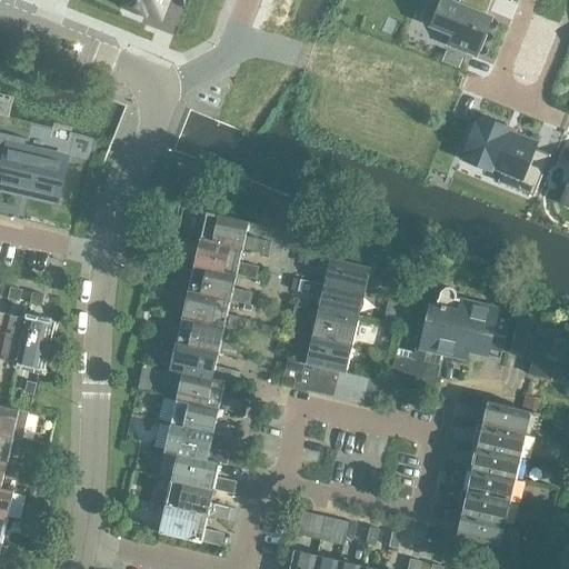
[(125,0),(123,5),(128,6),(129,11),(138,15),(141,11),(146,13),(147,11),(160,16),(166,0),(125,0)]
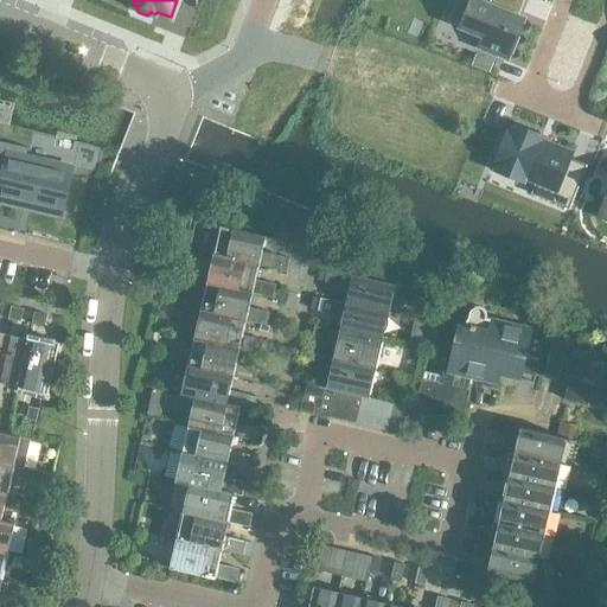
[(466,0),(470,1),(460,25),(484,34),(479,45),(508,57),(510,52),(512,53),(518,37),(516,37),(523,19),(510,14),(515,0),(466,0)]
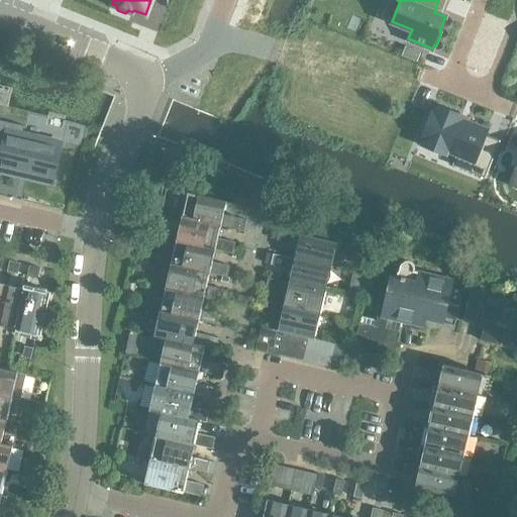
[(434,108),(421,141),(423,142),(422,143),(446,153),(447,152),(474,163),(470,172),(485,178),(500,140),(485,134),(487,128),(468,121),(469,119),(467,119),(466,120),(460,118),(461,117),(436,107),(436,108),(434,108)]
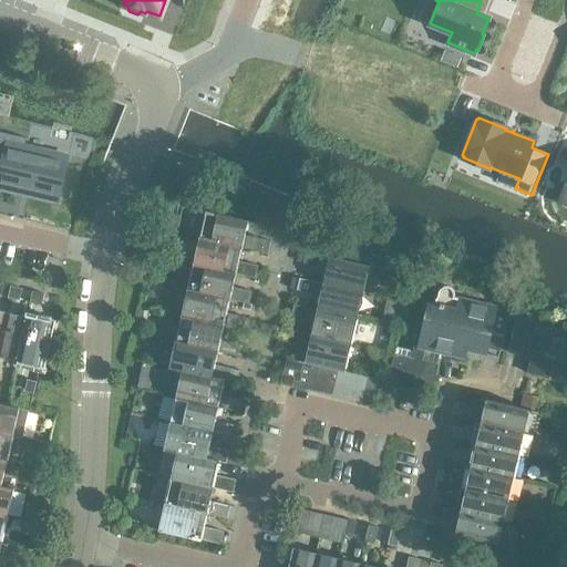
[(0,132),(0,186),(16,191),(29,194),(58,200),(68,156),(24,146),(27,138),(0,132)]
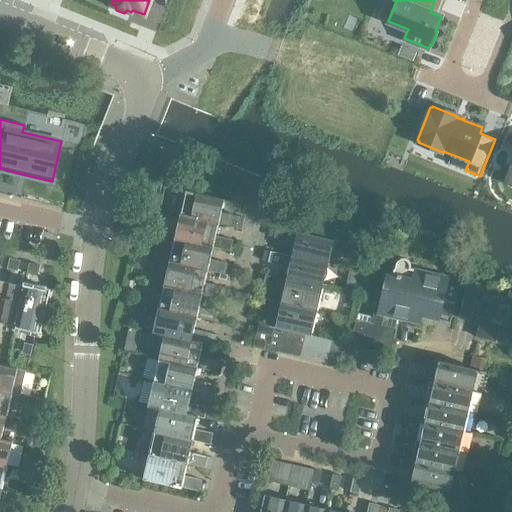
[(186,190),(180,214),(219,223),(236,227),(239,216),(227,214),(226,216),(221,215),(224,199),(186,190)]
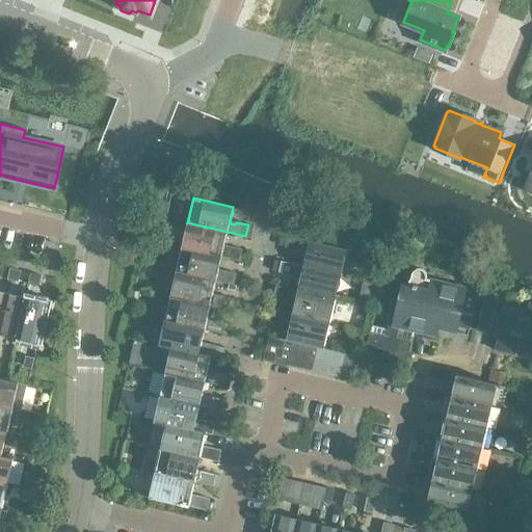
[(156,202),(153,214),(166,217),(169,205),(156,202)]
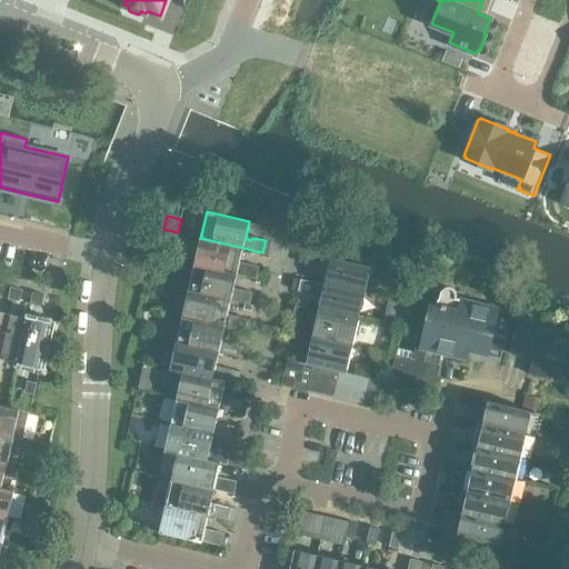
[(239,265),(243,248),(200,238),(195,265),(237,275),(257,279),(259,267),(246,263),(246,266),(239,265)]
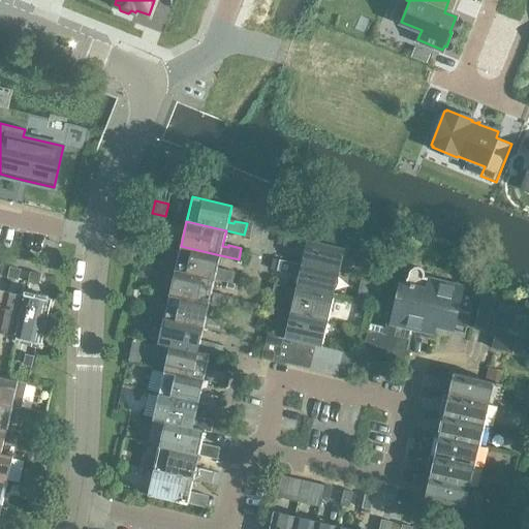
[(305,250),(302,263),(339,273),(345,248),(343,247),(346,231),(302,221),(299,238),(286,235),(283,245),(305,250)]
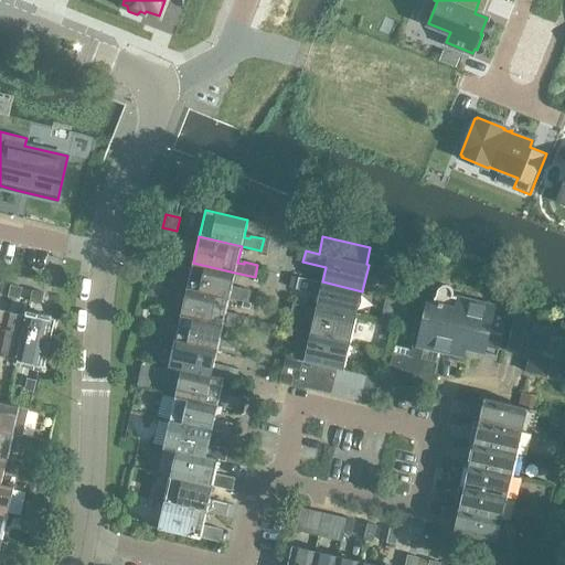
[(232,288),(235,273),(193,263),(187,288),(230,298),(248,302),(252,290),(238,288),(238,289),(232,288)]
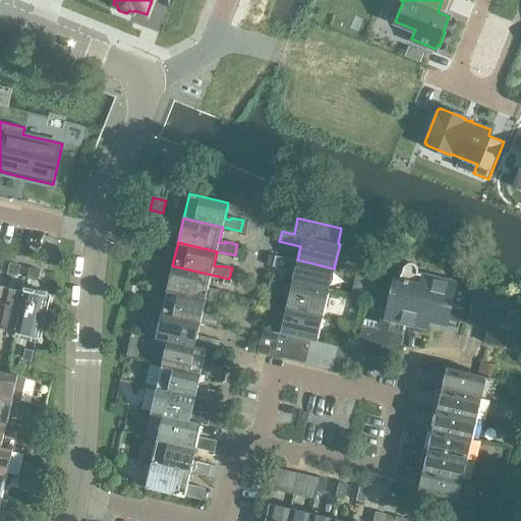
[(289,258),(276,255),(273,267),(287,270),(289,258)]
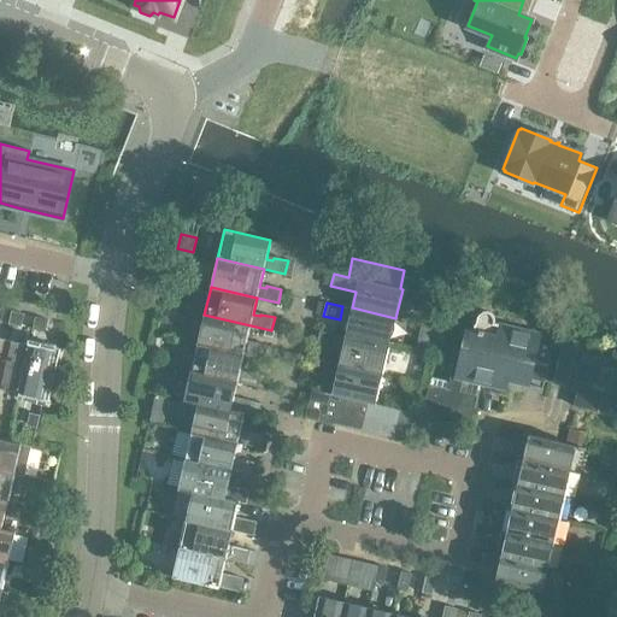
[(342,306),(340,319),(348,322),(345,336),(389,347),(389,346),(395,318),(352,307),(352,309),(342,306)]
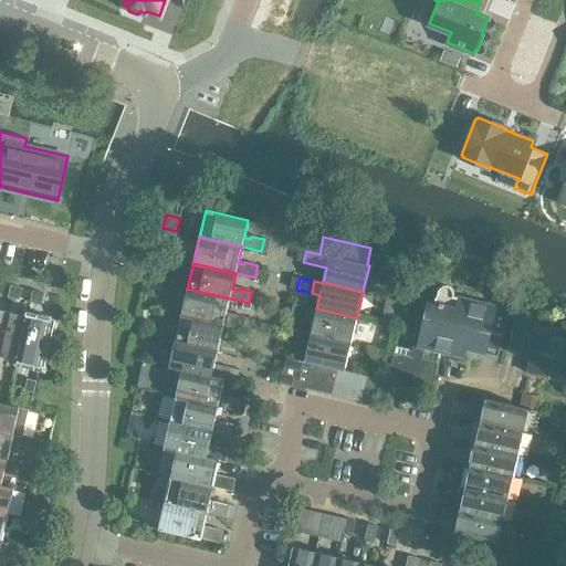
[(20,300),(22,289),(11,285),(9,296),(20,300)]
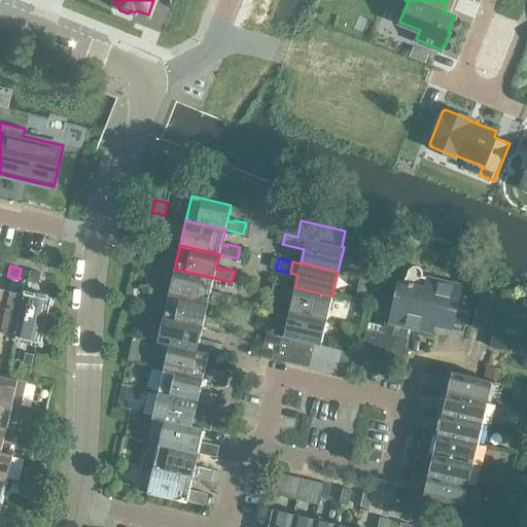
[(395,325),(429,332),(432,334),(434,325),(451,329),(453,323),(465,326),(475,288),(423,276),(423,275),(423,274),(423,273),(422,272),(422,271),(421,269),(420,268),(419,268),(418,267),(417,267),(415,266),(413,266),(412,267),(411,267),(409,268),(409,269),(408,270),(407,271),(407,272),(405,281),(398,280),(392,308),(389,307),(384,325),(369,321),(361,351),(402,360),(408,338),(393,335),(395,325)]
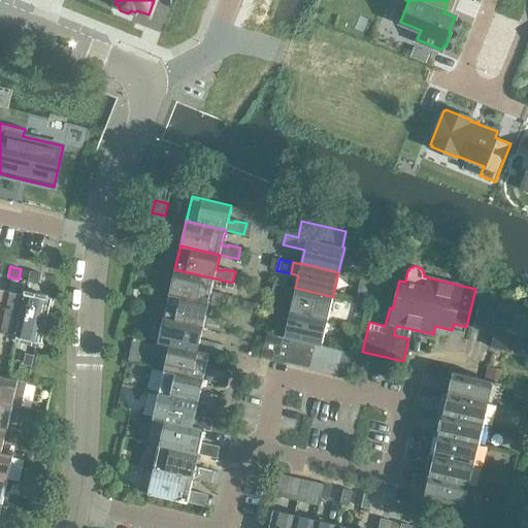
[(210,293),(215,278),(174,269),(169,294),(208,303),(227,307),(229,296),(218,293),(217,295),(210,293)]
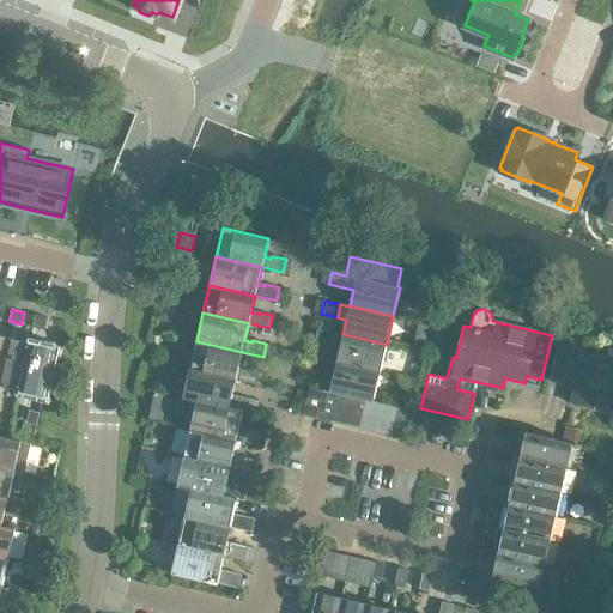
[(46,329),(48,317),(36,315),(34,327),(46,329)]
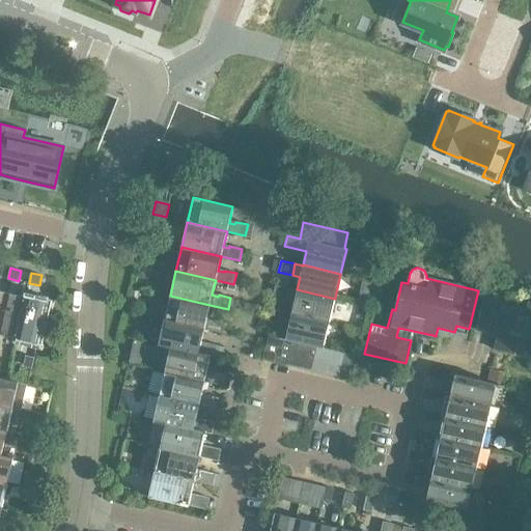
[(335,299),(297,289),(276,285),(273,296),(286,299),(287,297),(295,299),(291,314),(329,324),(335,299)]
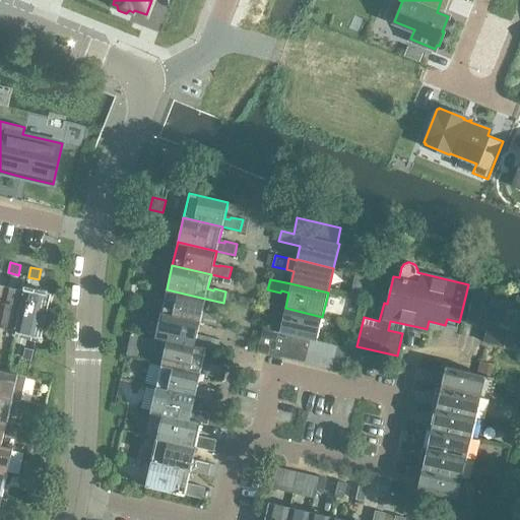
[(0,326),(16,330),(25,290),(5,286),(0,307),(0,326)]
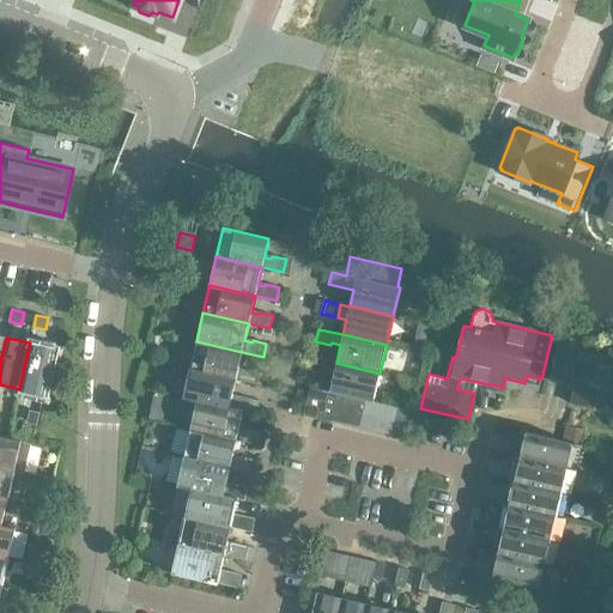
[(238,369),(242,352),(196,341),(189,369),(236,380),(256,384),(260,371),(246,368),(246,370),(238,369)]
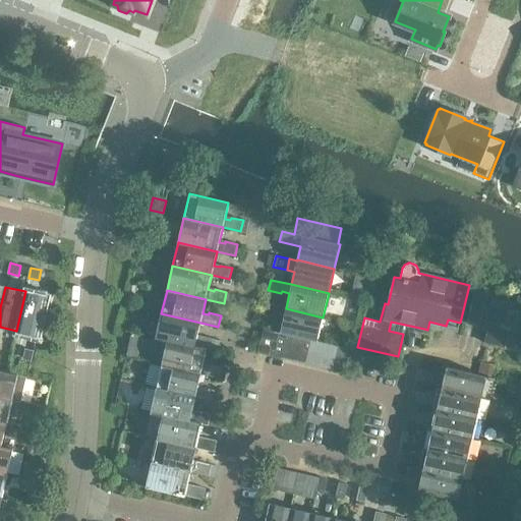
[(47,296),(25,291),(16,331),(38,336),(47,296)]
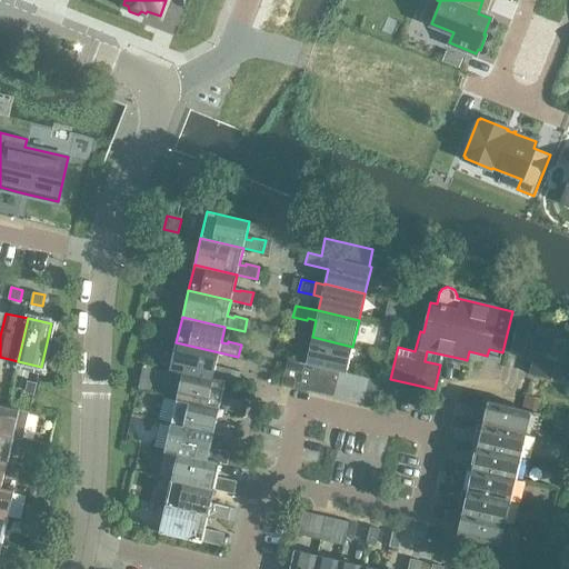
[(529,336),(530,331),(532,320),(520,318),(511,353),(535,359),(531,375),(568,382),(568,325),(567,325),(562,343),(529,336)]
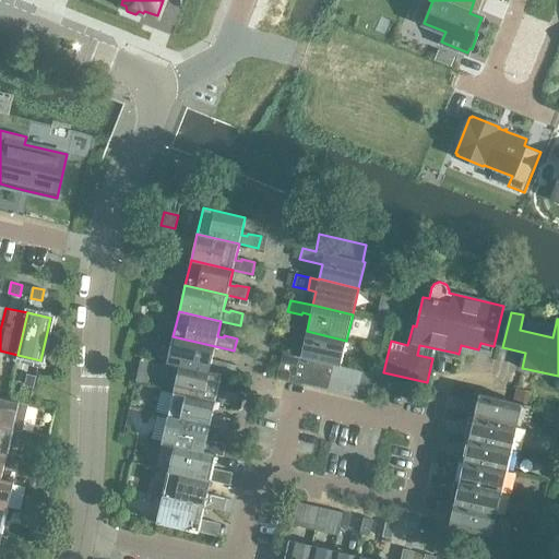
[(341,367),(346,341),(307,331),(284,325),(282,336),(296,340),(296,337),(305,340),(300,357),(309,359),(322,363),(335,366),(341,367)]
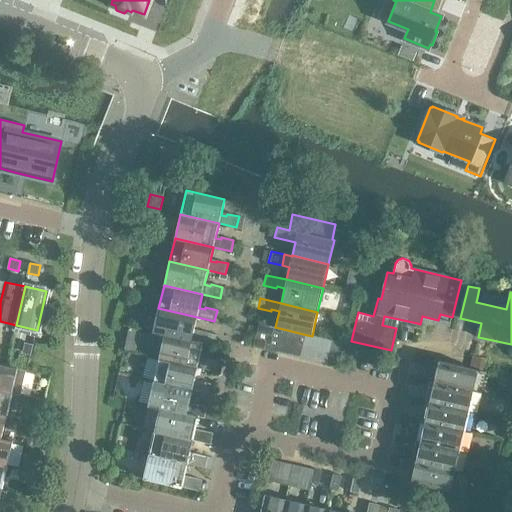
[(194,331),(197,317),(158,308),(153,332),(165,335),(203,345),(203,343),(209,345),(212,333),(200,330),(199,333),(194,331)]
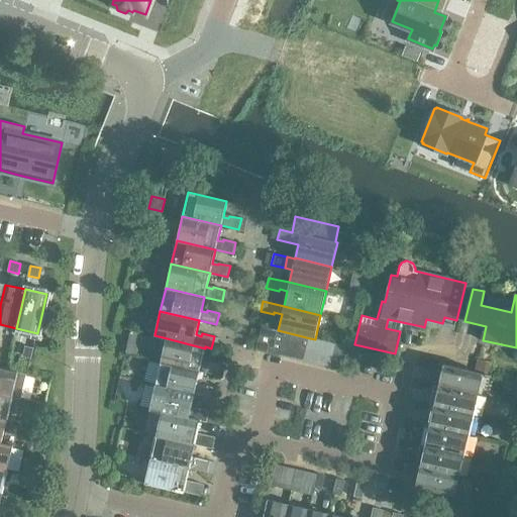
[(269,353),(274,329),(262,327),(256,350),(269,353)]
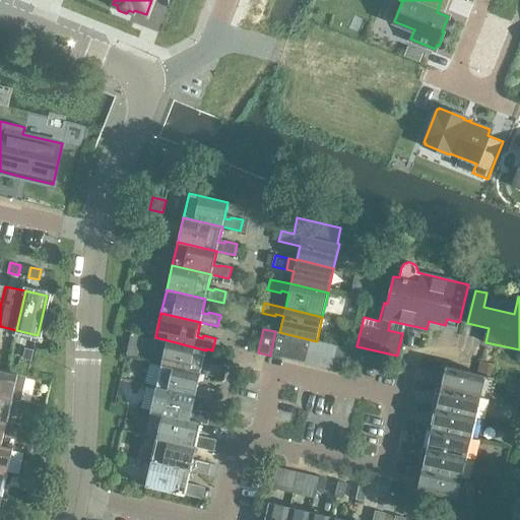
[(142,351),(143,331),(132,330),(131,351),(142,351)]
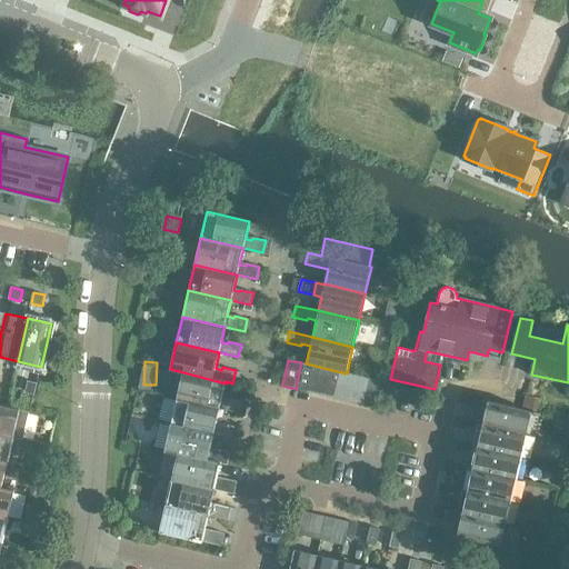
[(315,366),(306,363),(301,362),(296,389),(309,391),(315,366)]
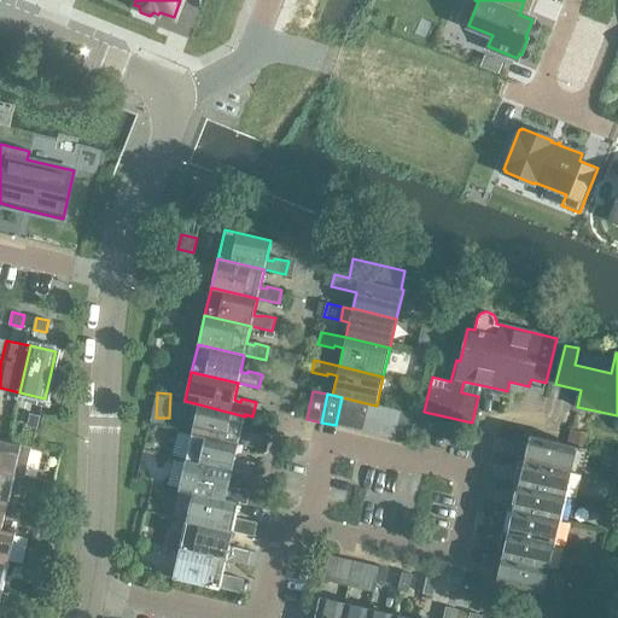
[(349,429),(356,401),(342,397),(336,425),(349,429)]
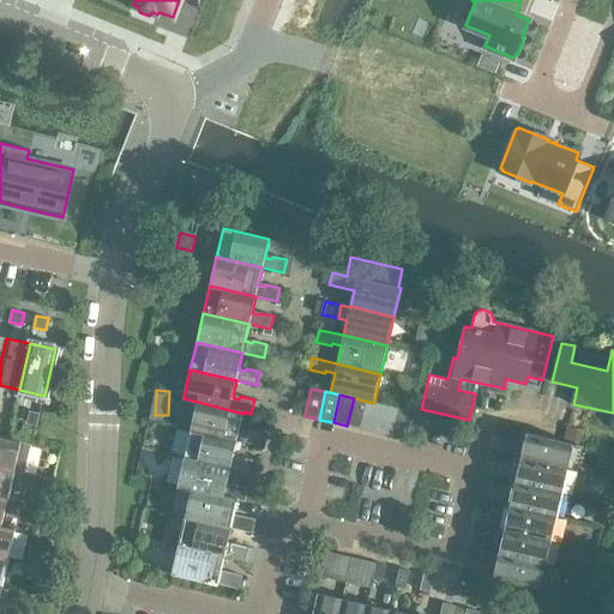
[(361,429),(368,402),(354,398),(347,426),(361,429)]
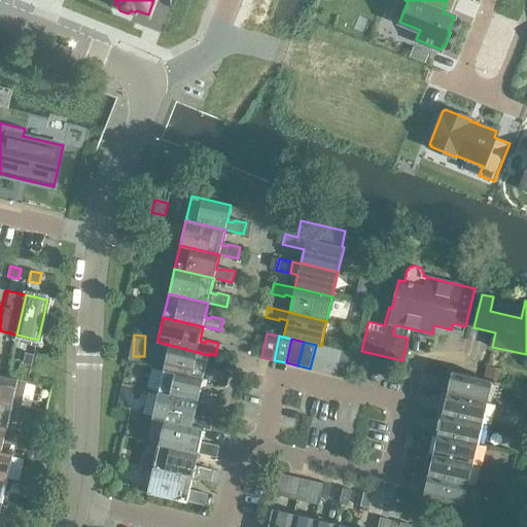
[(206,369),(209,355),(170,345),(164,369),(204,378),(221,383),(224,371),(212,369),(212,371),(206,369)]
